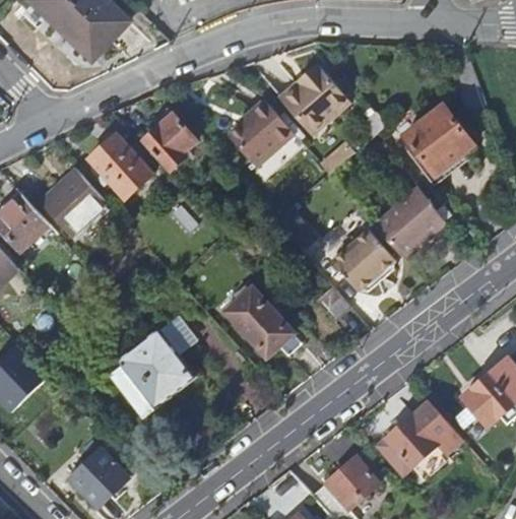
[(126,21),(104,0),(65,0),(31,0),(29,3),(57,29),(64,21),(97,53),(126,21)]
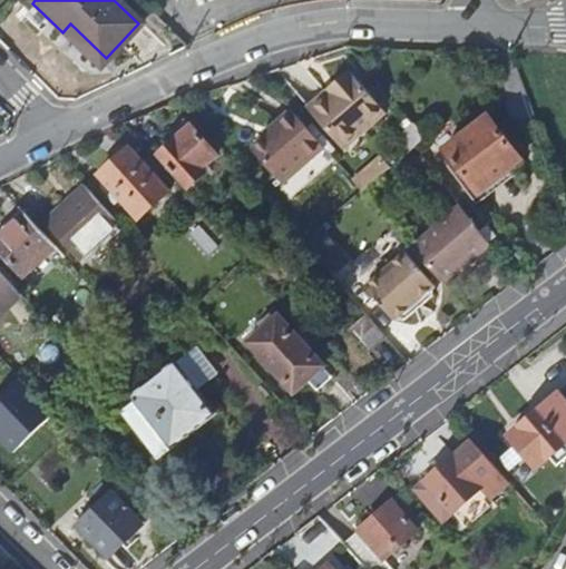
[(486,52),(515,131),(536,123),(510,52),(486,52)]
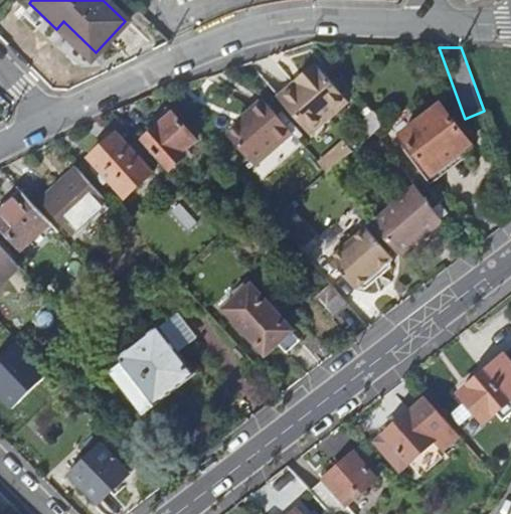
[(347,103),(314,65),(301,76),(304,80),(280,102),(309,136),(347,103)]
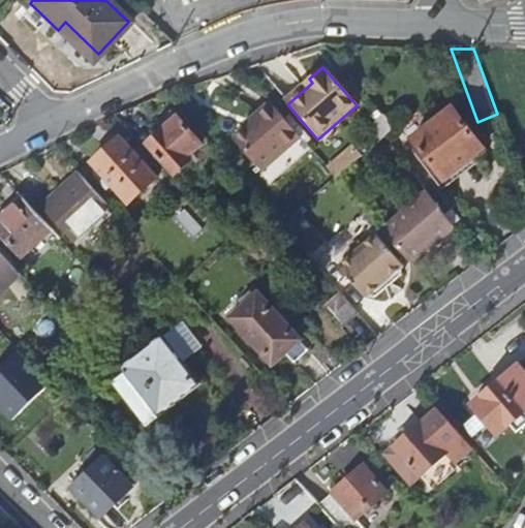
[(297,134),(267,100),(248,117),(252,121),(233,137),(259,167),(297,134)]
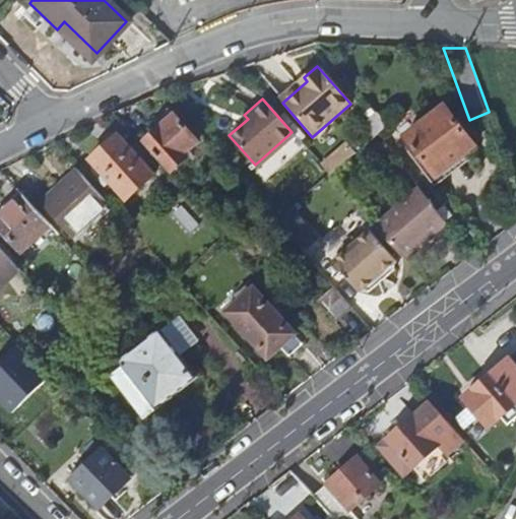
[(404,136),(435,175),(474,144),(444,106),(404,136)]
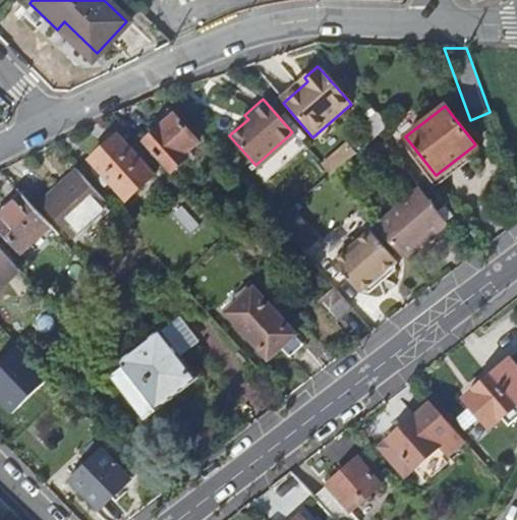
[(139,139),(170,173),(188,156),(186,154),(202,139),(173,109),(139,139)]
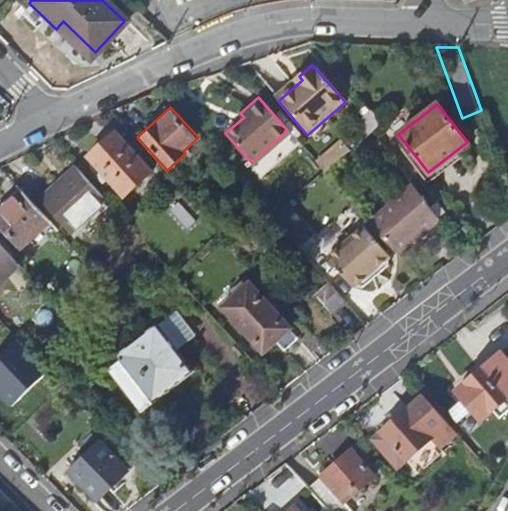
[(87,159),(122,198),(150,173),(114,134),(87,159)]
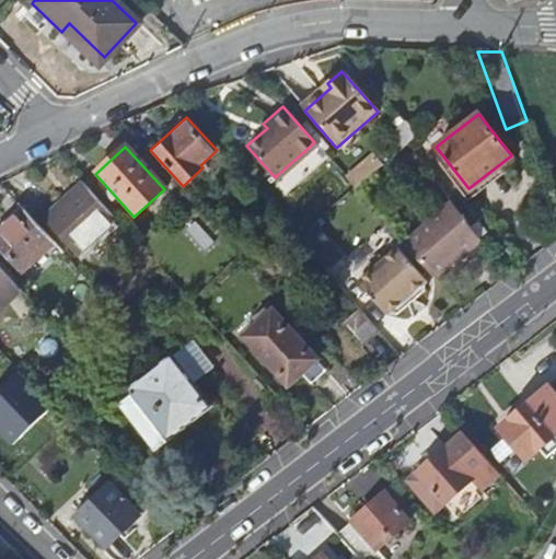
[(352,186),(355,188),(382,165),(372,153),(345,177),(352,186)]
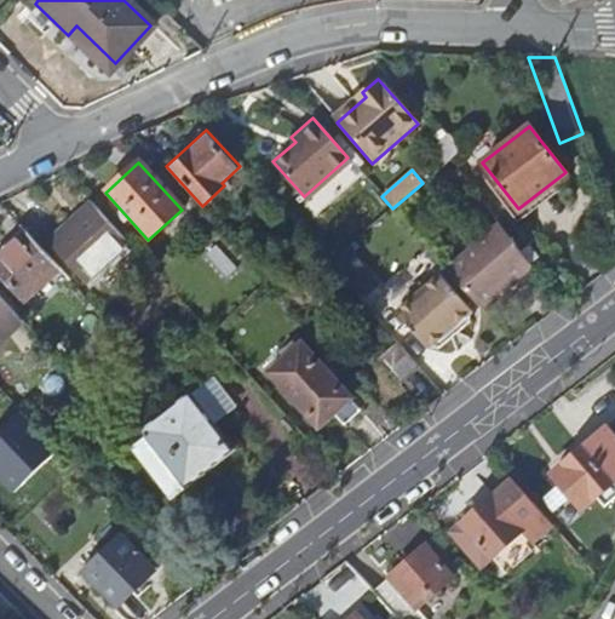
[(91,204),(50,241),(86,281),(97,271),(127,244),(91,204)]
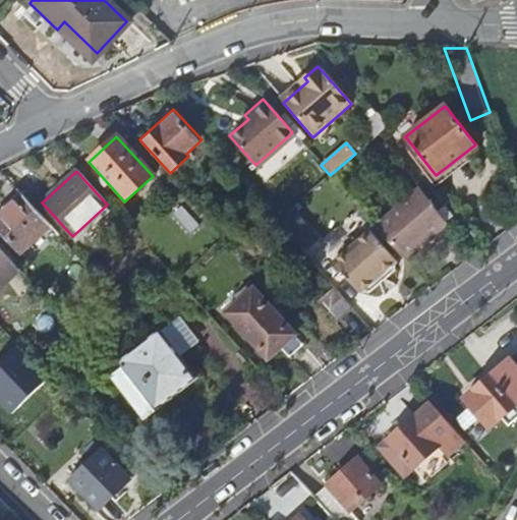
[(411,193),(440,226),(444,222),(417,187),(411,193)]
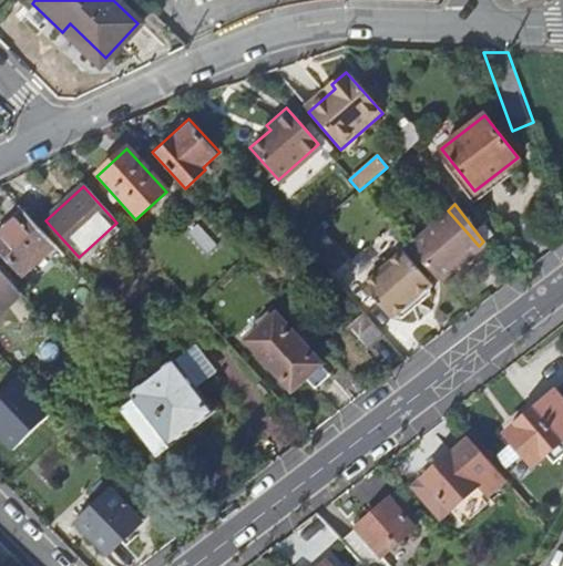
[(407,246),(438,281),(479,246),(448,211),(407,246)]
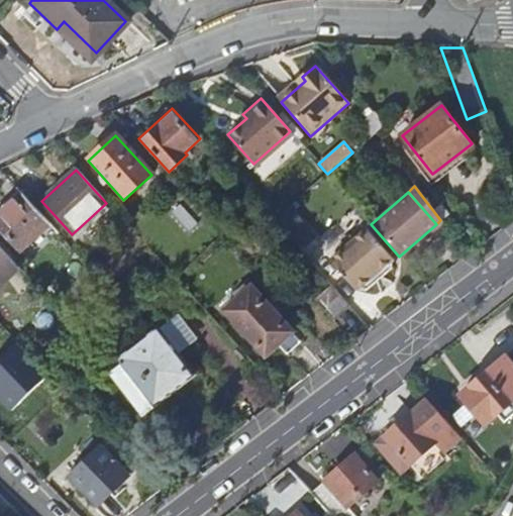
[(0,227),(19,249),(48,224),(20,193),(0,211),(0,227)]
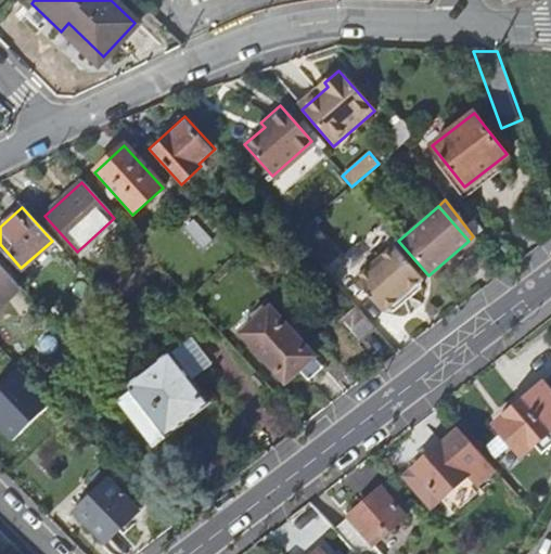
[(114,218),(87,243),(97,252),(123,228),(114,218)]
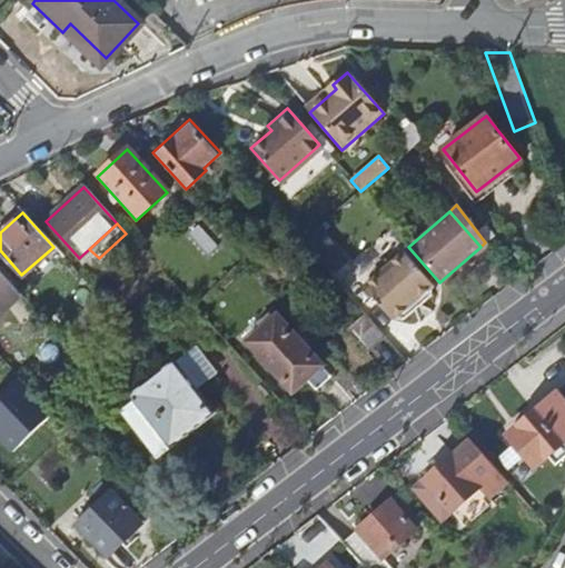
[(314,227),(299,239),(328,273),(343,261),(314,227)]
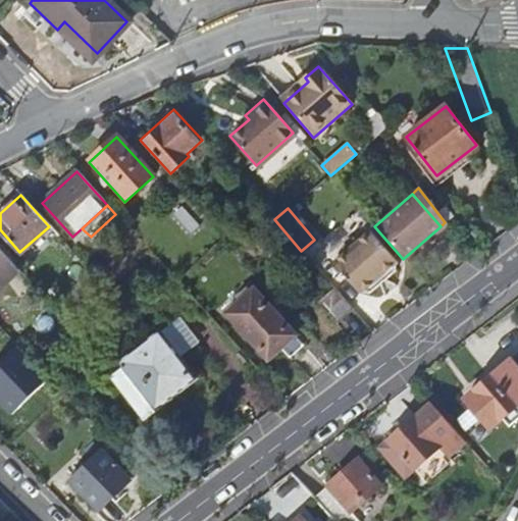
[(335,264),(367,296),(369,294),(374,294),(380,287),(380,281),(389,272),(393,274),(400,266),(400,262),(400,259),(369,228),(360,238),(357,233),(347,244),(352,248),(335,264)]
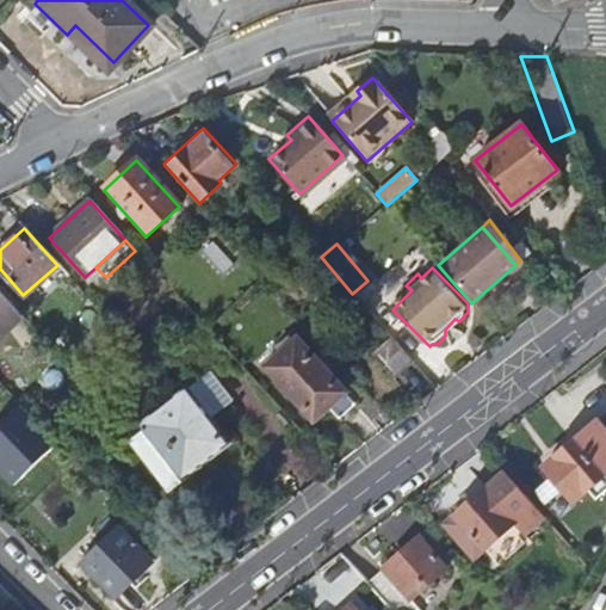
[(0,336),(20,318),(0,295),(0,336)]
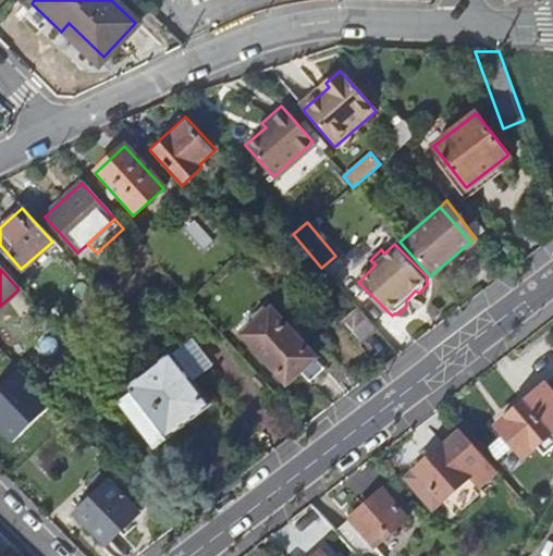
[(338,321),(357,344),(375,330),(354,306),(338,321)]
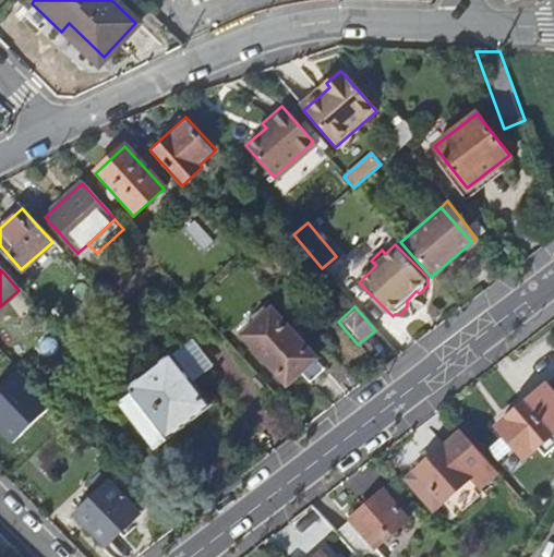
[(238,335),(284,386),(298,373),(306,383),(321,370),(312,361),(314,359),(268,307),(238,335)]
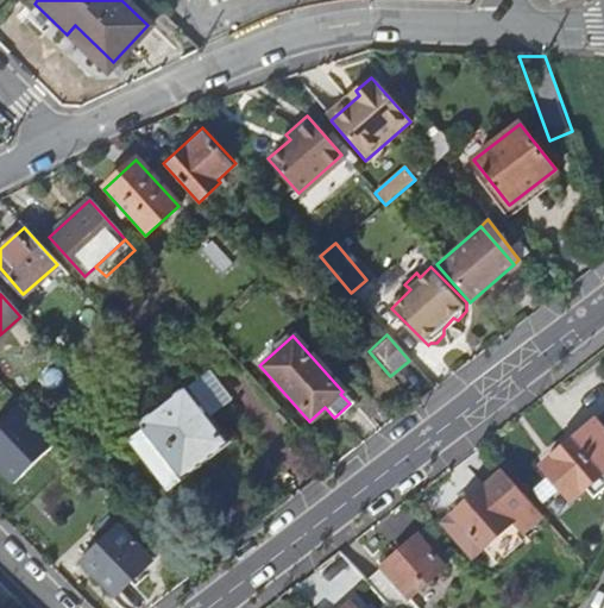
[(136,424),(178,478),(226,443),(183,387),(136,424)]
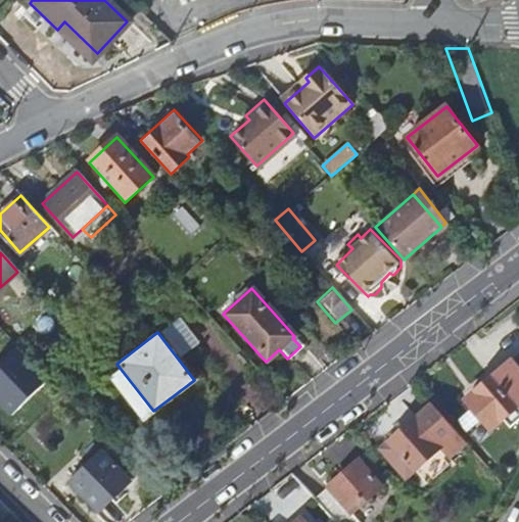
[(518,372),(509,360),(465,397),(472,406),(457,418),(467,429),(481,417),(490,426),(518,401),(518,372)]
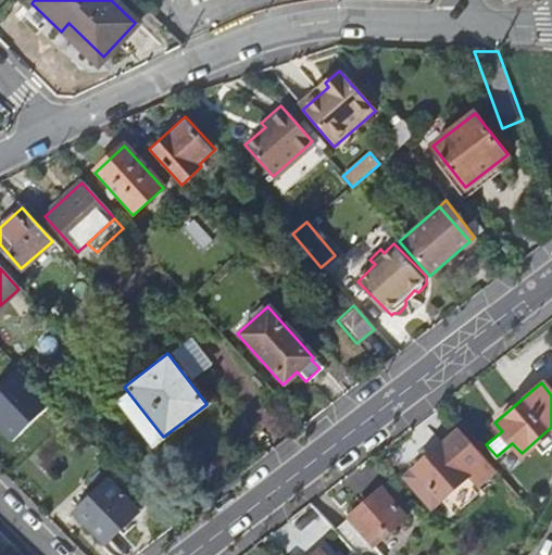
[(493,468),(493,467),(464,436),(456,427),(412,468),(415,474),(408,481),(430,506),(465,475),(475,486),(493,468)]
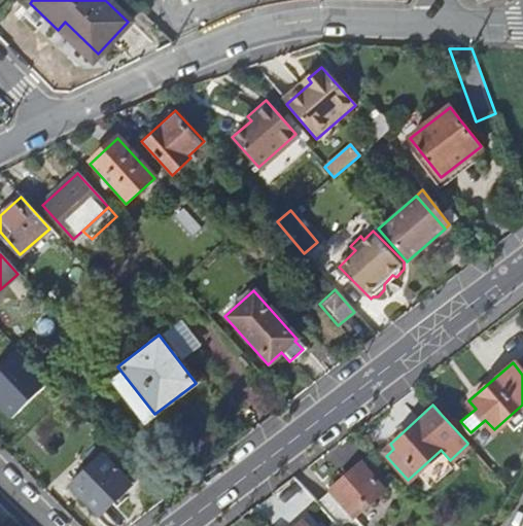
[(440,413),(467,443),(471,440),(443,410),(440,413)]
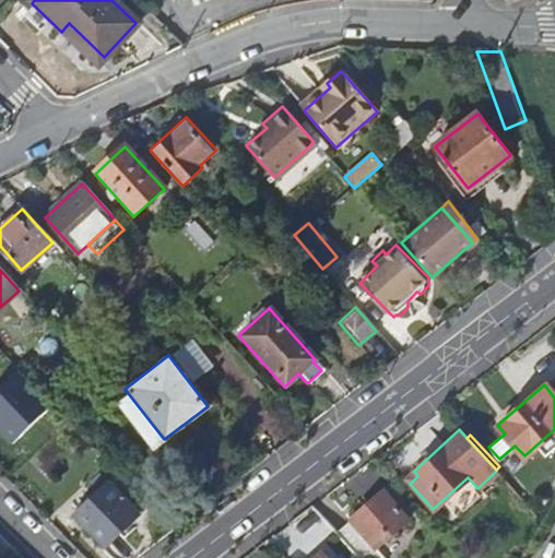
[(105,484),(72,517),(103,547),(136,514),(105,484)]
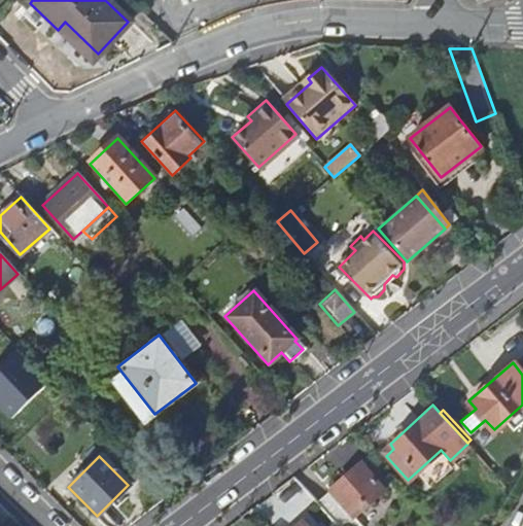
[(359,462),(316,501),(318,504),(337,525),(359,525),(351,517),(382,488),(359,462)]
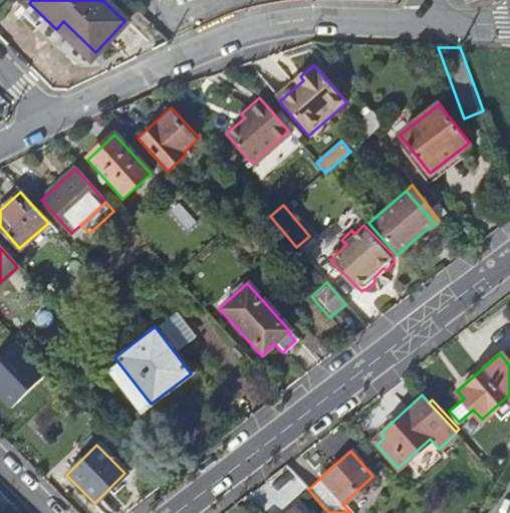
[(302,499),(313,512),(328,512),(310,492),(302,499)]
